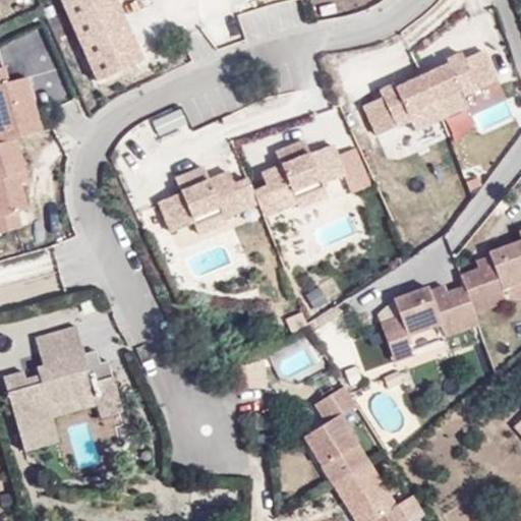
[(116,0),(60,0),(97,80),(142,59),(116,0)]
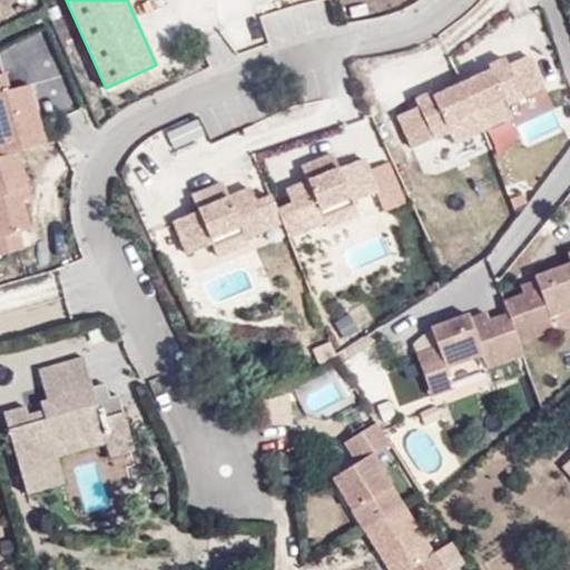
[(490,71),(479,77),(462,85),(474,112),(502,99),(505,106),(542,89),(528,56),(507,66),(504,59),(488,67),(490,71)]
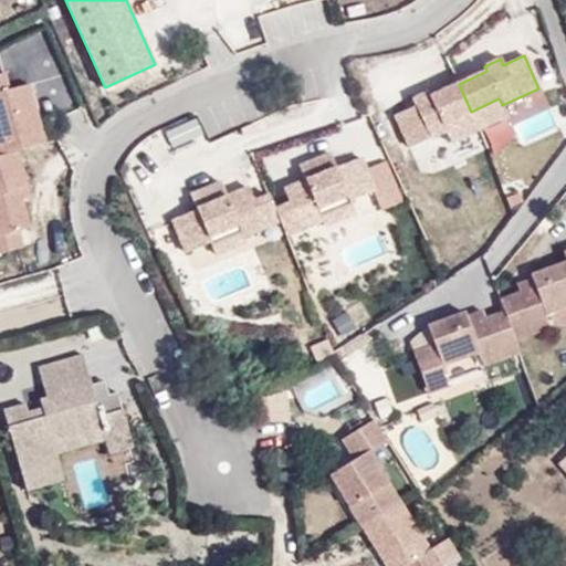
[(0,152),(12,148),(41,140),(25,82),(6,87),(1,70),(0,70),(0,152)]
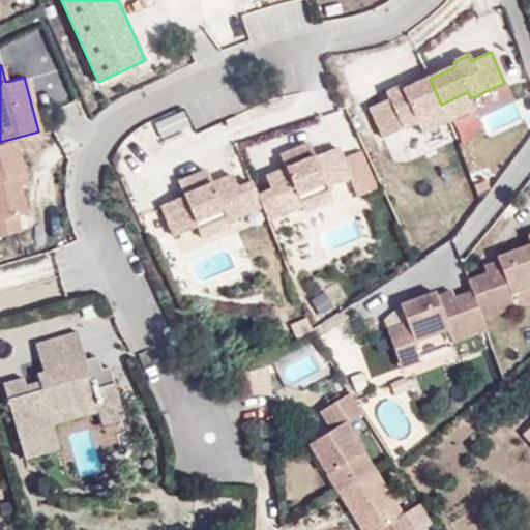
[(442,66),(428,74),(430,79),(445,71),(442,66)]
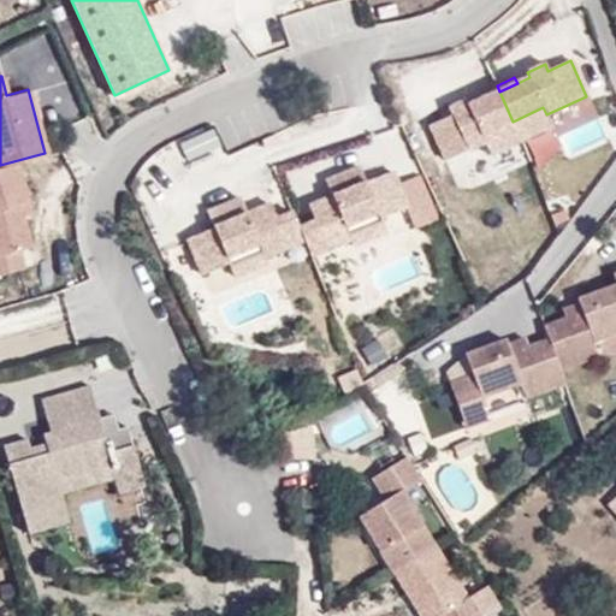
[(483,100),(499,92),(497,86),(479,93),(483,100)]
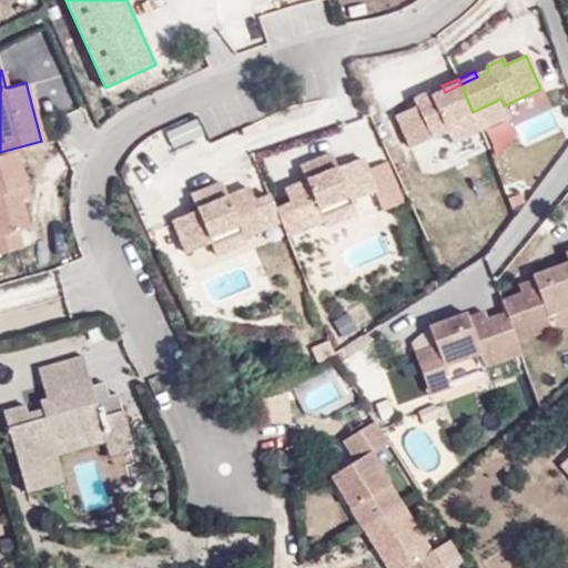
[(412,148),(448,131),(446,124),(473,112),(460,84),(445,92),(433,98),(430,92),(414,100),(417,107),(397,115),(412,148)]
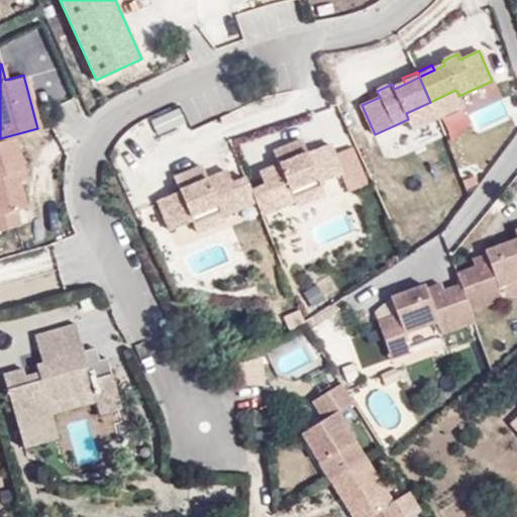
[(455,90),(430,102),(433,108),(458,96),(455,90)]
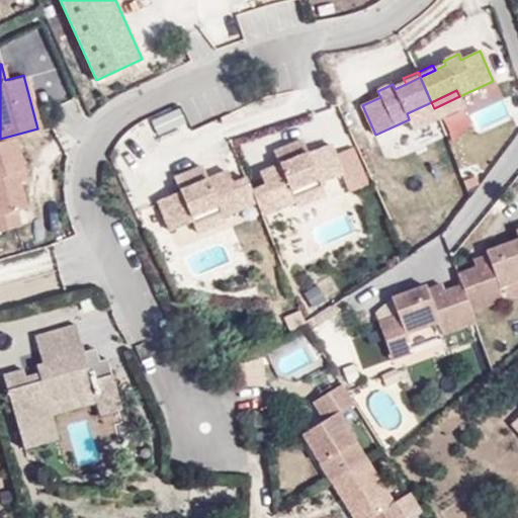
[(434,108),(431,102),(407,113),(409,119),(434,108)]
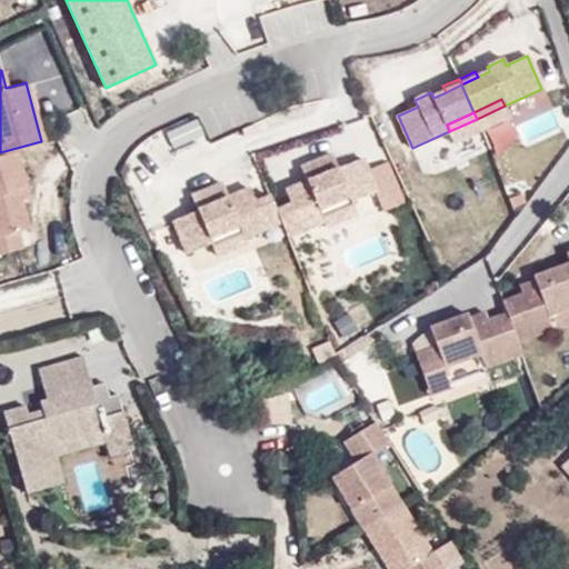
[(203,133),(197,118),(167,131),(173,147),(203,133)]
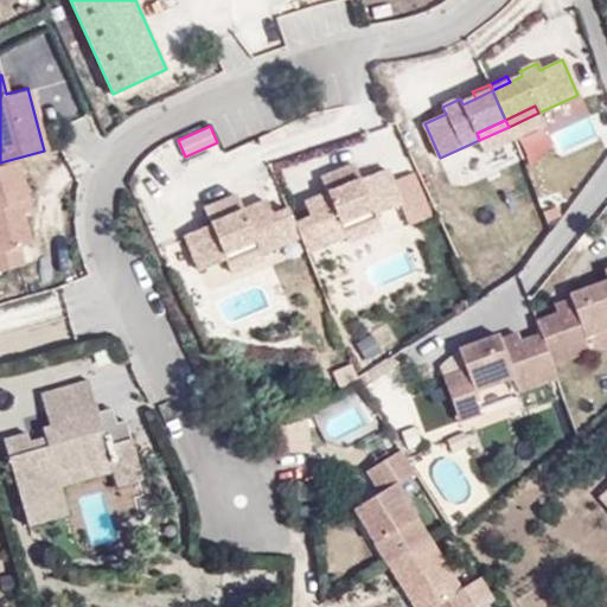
[(24,197),(13,159),(0,163),(0,266),(20,261),(16,244),(26,241),(18,210),(16,199),(24,197)]
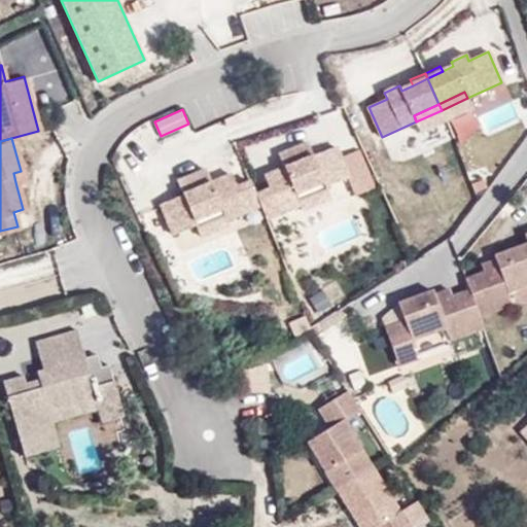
[(266,217),(300,203),(301,203),(295,191),(323,180),(325,185),(348,176),(336,144),(313,154),(308,155),(306,150),(310,149),(307,141),(278,153),(284,166),(264,174),(270,187),(255,192),(260,204),(266,217)]
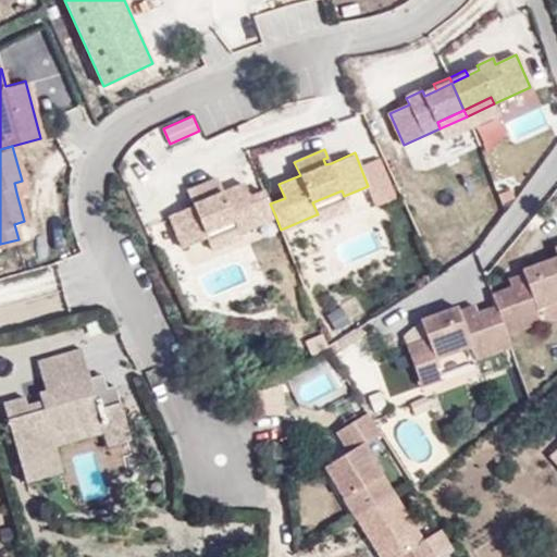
[(270,203),(264,190),(250,196),(245,182),(223,190),(218,176),(187,189),(190,198),(195,196),(197,201),(193,203),(169,213),(182,246),(206,236),(203,231),(233,219),(238,231),(239,230),(275,215),(270,203)]
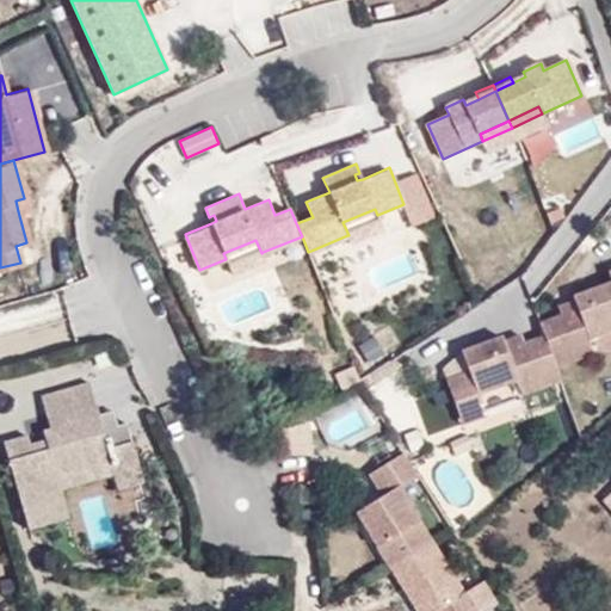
[(24,198),(16,201),(18,211),(28,209),(24,198)]
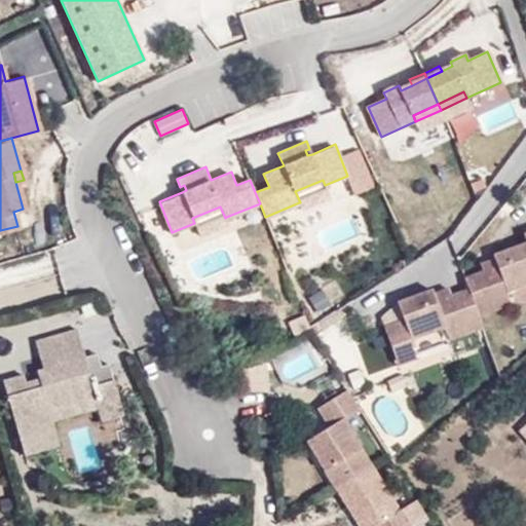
[(300,208),(330,195),(325,185),(323,180),(295,191),(300,202),(299,202),(300,208)]
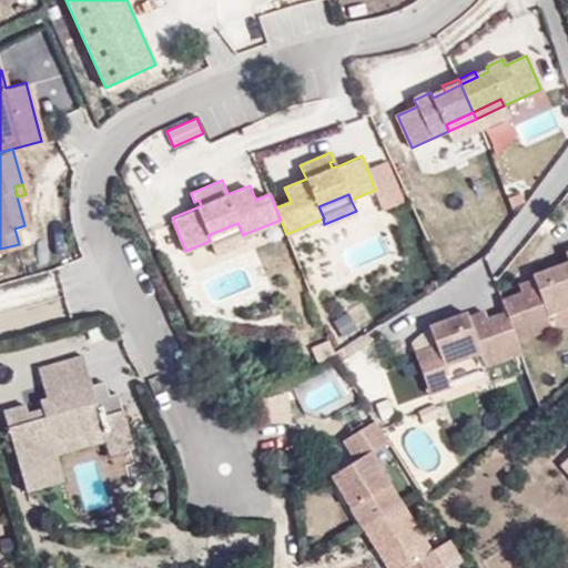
[(479,209),(484,225),(505,220),(500,202),(479,209)]
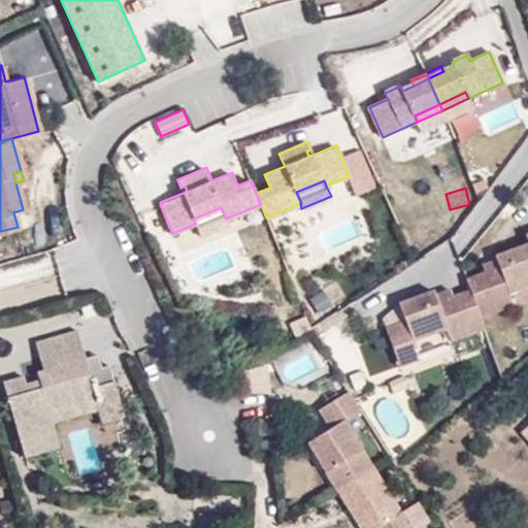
[(193,219),(195,224),(200,235),(229,223),(227,218),(226,219),(221,207),(193,219)]
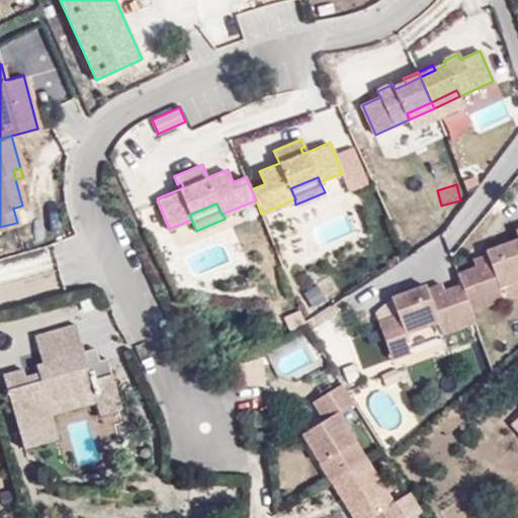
[(517,235),(517,236),(517,235),(517,242),(489,251),(491,258),(454,271),(457,282),(428,293),(425,285),(394,296),(400,318),(381,323),(392,353),(409,347),(404,331),(438,319),(442,331),(470,320),(467,309),(499,297),(497,290),(517,280),(517,235)]
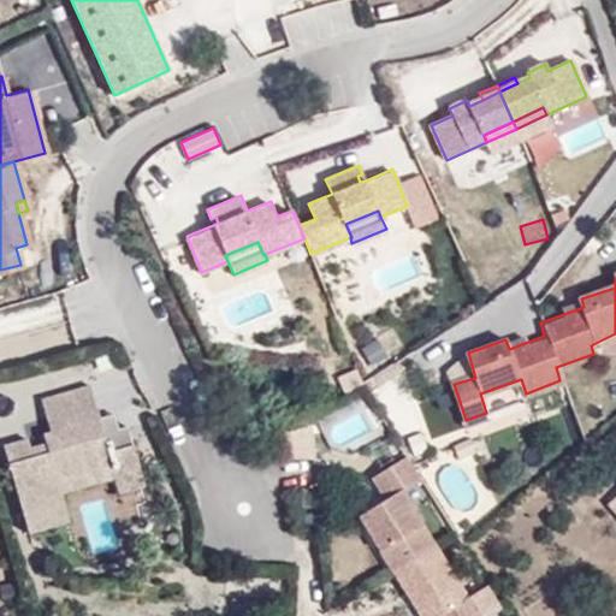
[(373,363),(388,354),(379,339),(363,349),(373,363)]
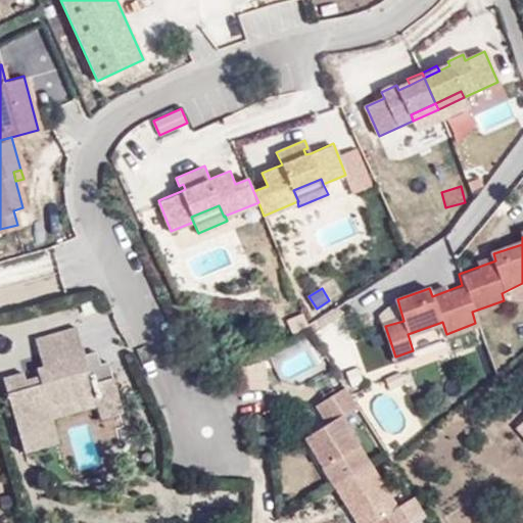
[(94,382),(112,377),(107,361),(99,363),(87,366),(84,353),(76,325),(34,337),(42,365),(36,367),(38,375),(25,379),(22,371),(2,376),(24,452),(44,446),(37,422),(52,418),(48,406),(97,391),(94,382)]
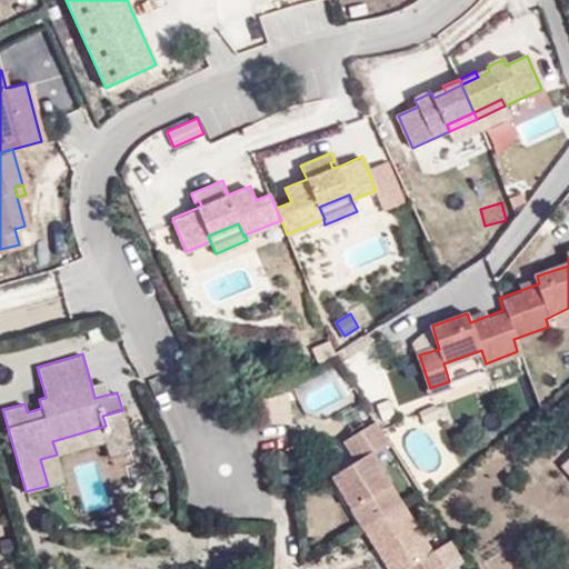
[(95,398),(108,395),(105,380),(91,385),(95,398)]
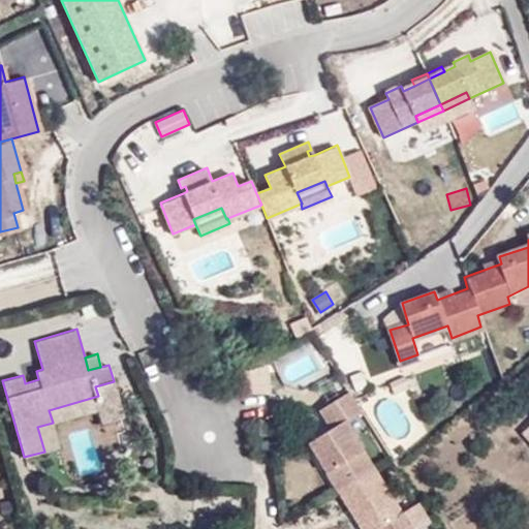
[(243,393),(269,396),(263,368),(240,375),(243,393)]
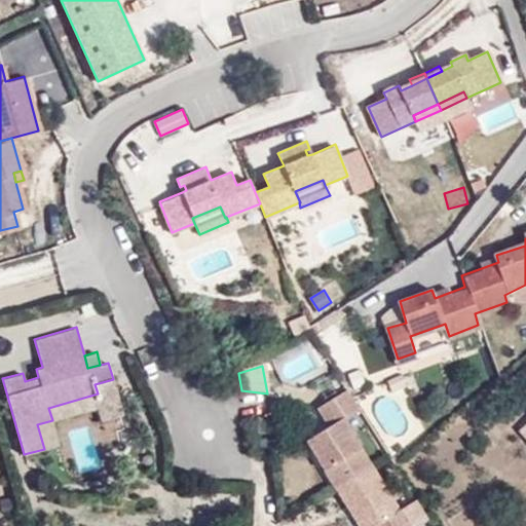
[(95,384),(98,393),(48,408),(52,420),(97,407),(101,420),(122,414),(113,379),(95,384)]
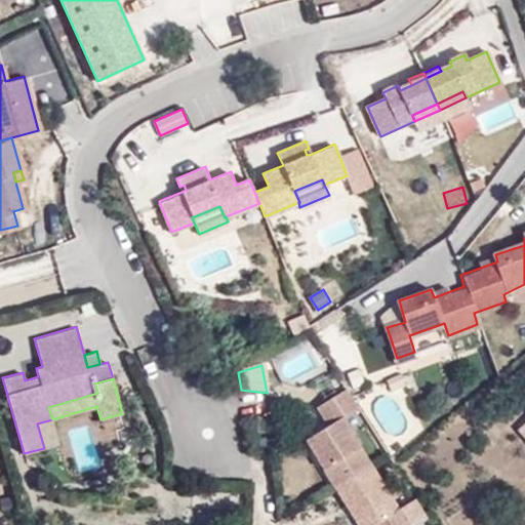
[(311,451),(333,489),(368,468),(338,419),(356,409),(345,391),(315,409),(326,428),(314,436),(320,446),(311,451)]
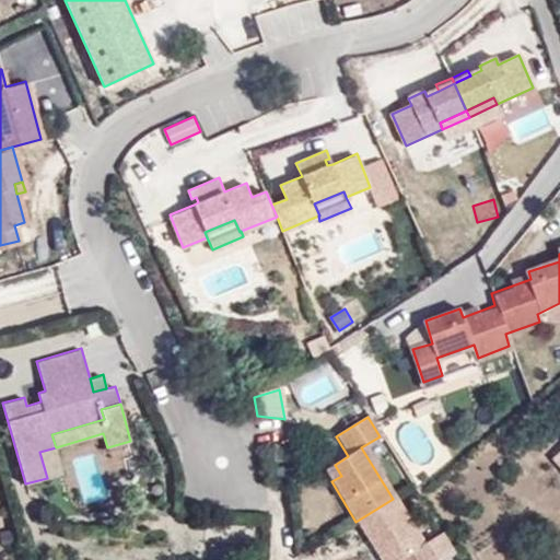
[(39,452),(47,478),(62,473),(56,447),(39,452)]
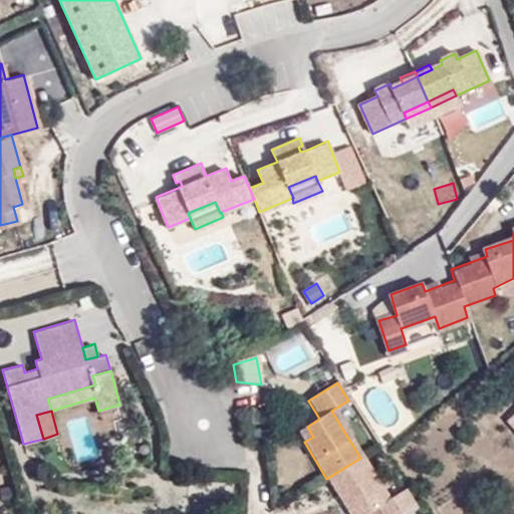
[(313,437),(307,427),(297,433),(304,442),(313,437)]
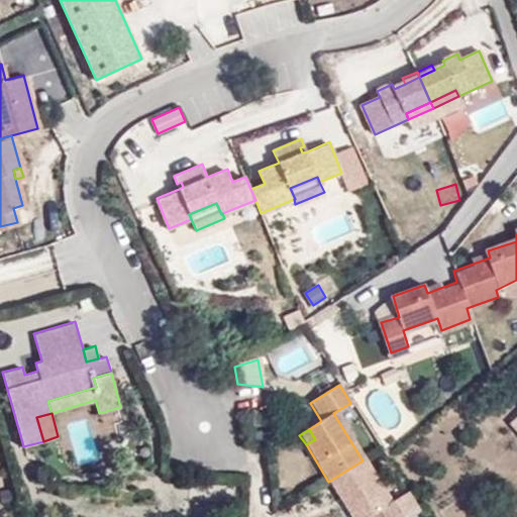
[(381,516),(410,516),(419,512),(407,494),(390,504),(363,460),(328,482),(350,516),(370,516),(379,512),(381,516)]
